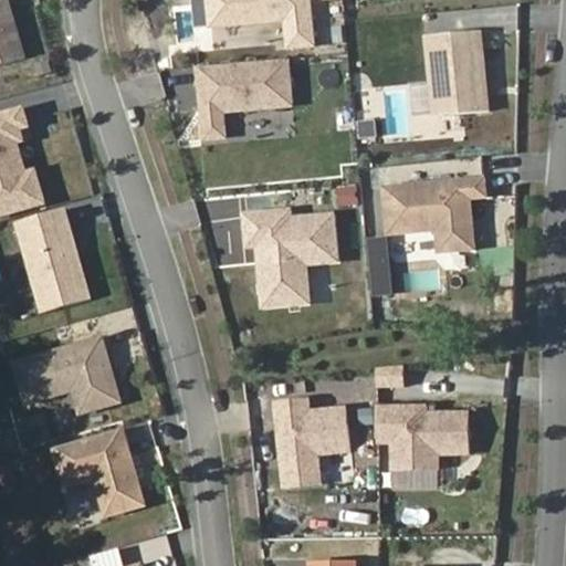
[(0,0),(0,64),(25,58),(8,0),(0,0)]
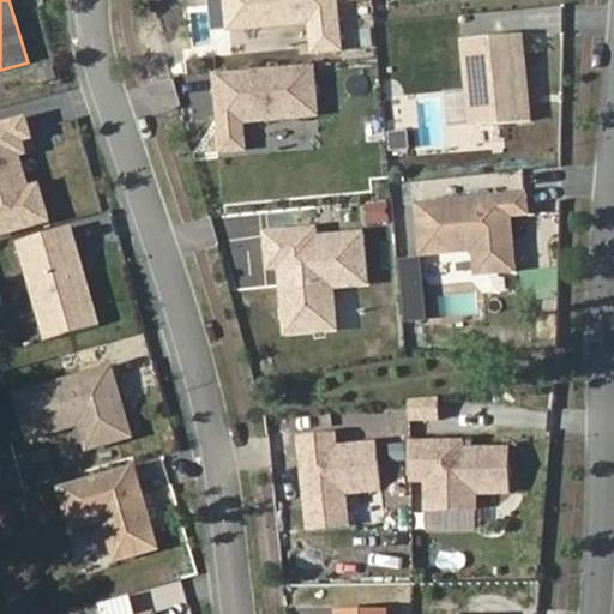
[(337,0),(262,0),(265,25),(312,22),(314,52),(343,49),(337,0)]
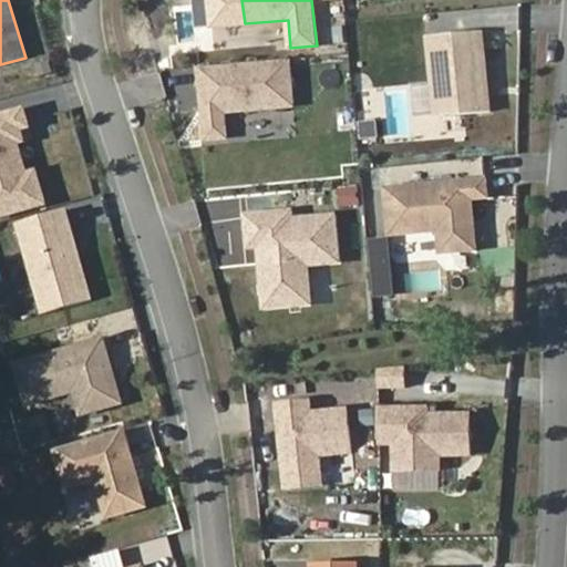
[(483,30),(429,35),(436,115),(491,110),(483,30)]
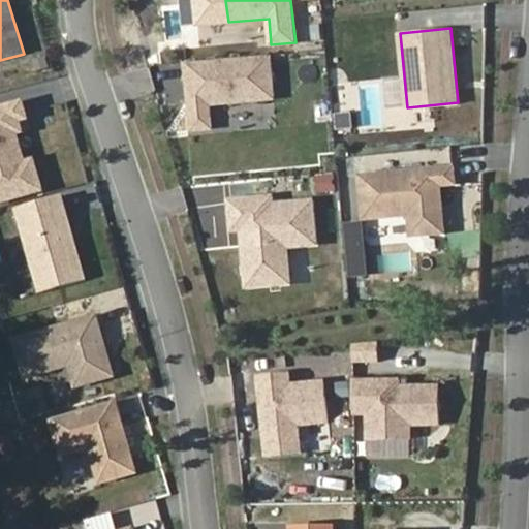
[(274,98),(270,55),(185,63),(191,130),(211,128),(209,104),(274,98)]
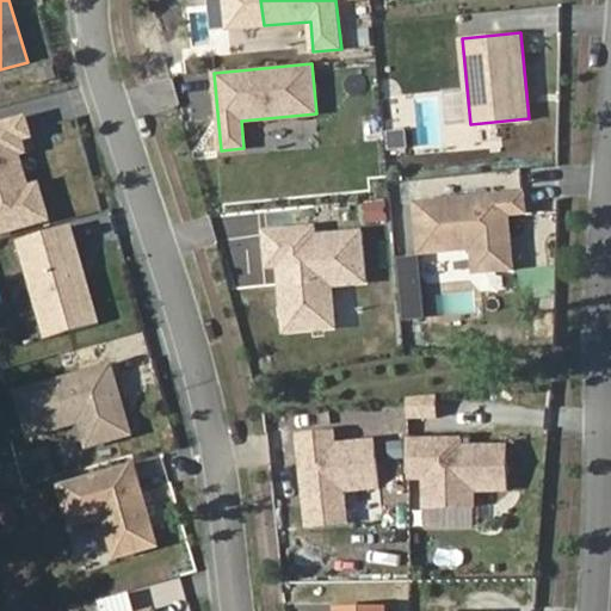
[(31,137),(26,118),(0,124),(0,233),(50,220),(41,184),(29,187),(17,141),(31,137)]
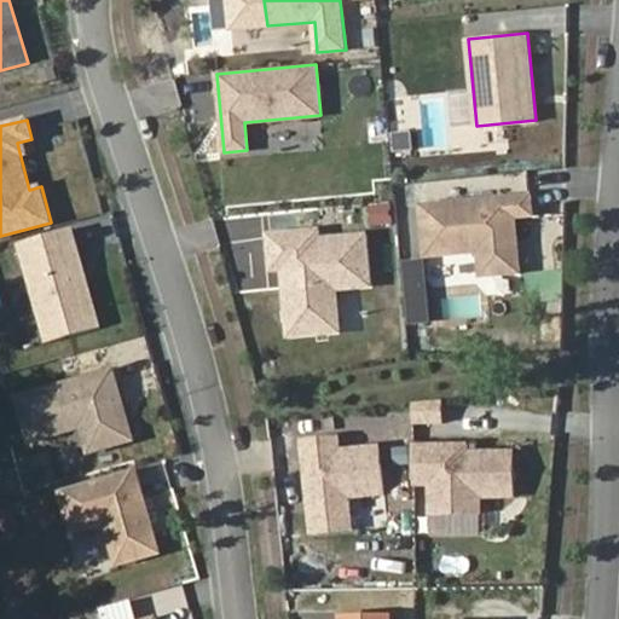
[(532,195),(422,204),(426,256),(480,252),(489,256),(490,275),(520,272),(516,215),(533,214),(532,195)]
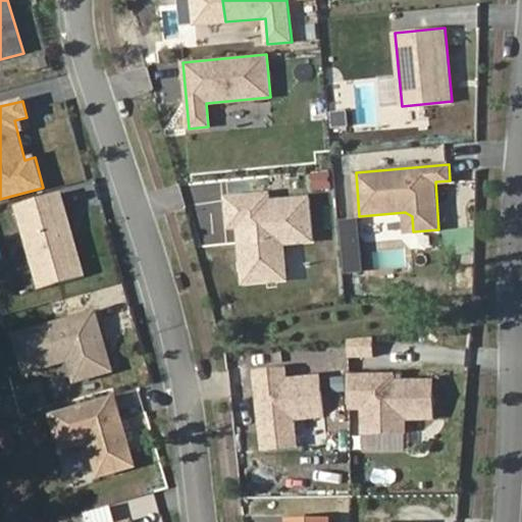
[(86,274),(63,193),(17,206),(36,272),(56,266),(60,282),(86,274)]
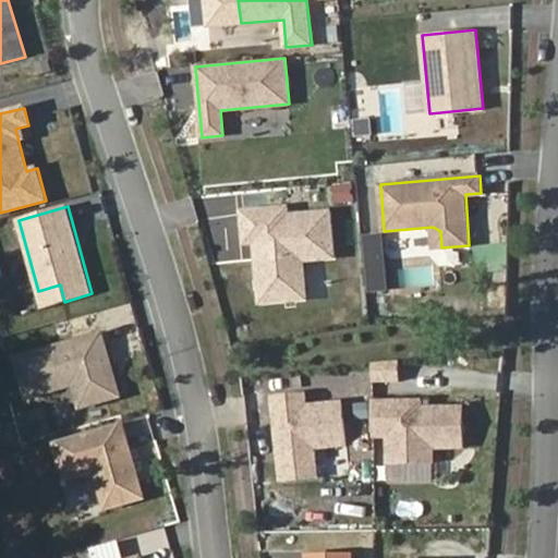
[(287,208),(244,211),(246,242),(259,241),(261,256),(258,256),(263,301),(305,296),(302,258),(334,255),(329,211),(288,216),(287,208)]
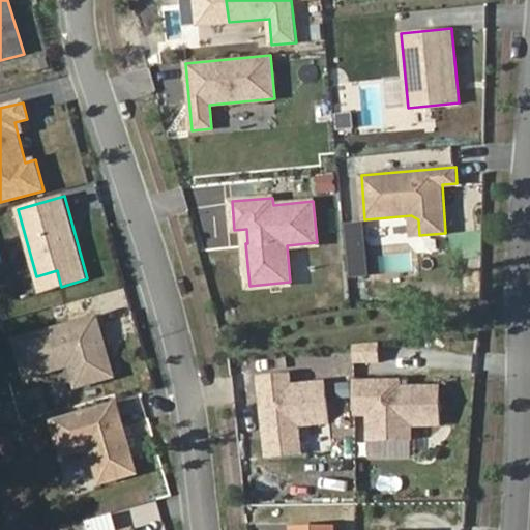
[(113,375),(96,316),(15,340),(25,377),(69,364),(76,385),(113,375)]
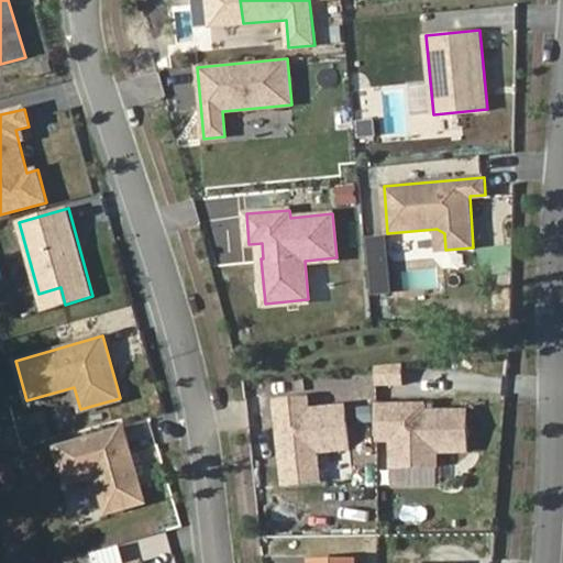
[(313,409),(312,396),(276,400),(279,434),(284,433),(285,446),(282,450),(285,484),(320,479),(317,451),(350,448),(345,406),(313,409)]
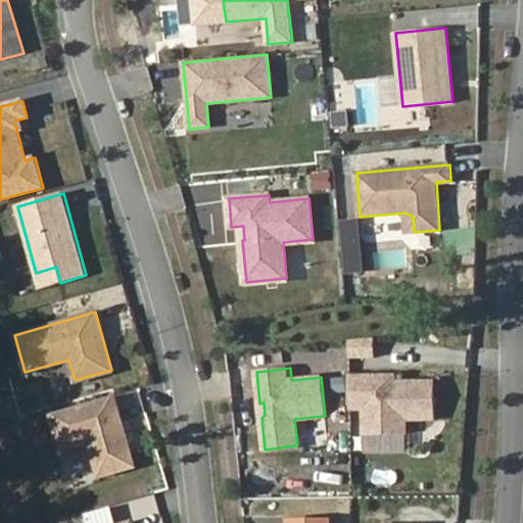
[(396,377),(350,378),(351,411),(365,410),(365,434),(407,434),(407,421),(435,420),(434,383),(396,384),(396,377)]
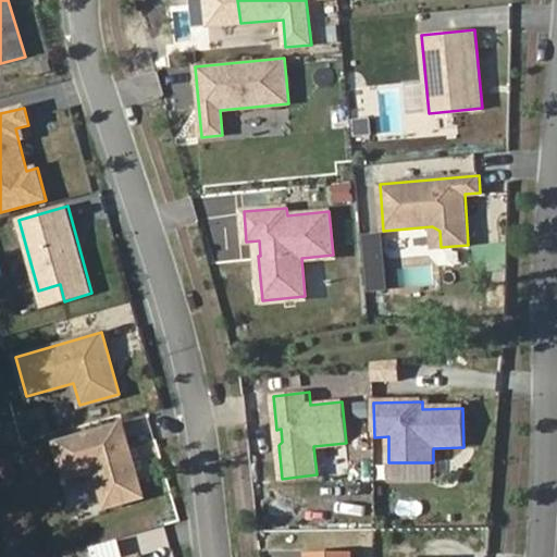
[(144,496),(122,420),(54,440),(65,478),(96,469),(107,507),(144,496)]
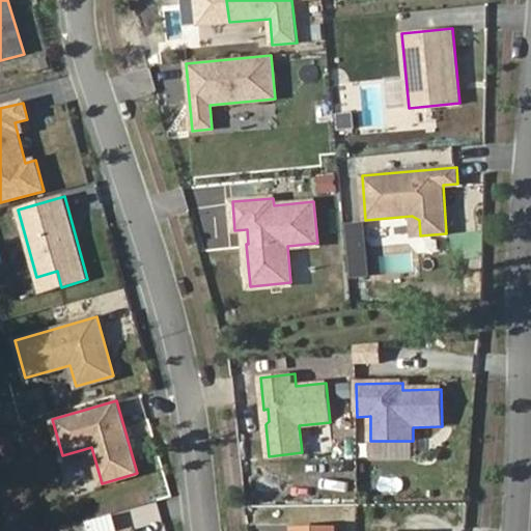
[(331,426),(306,427),(307,452),(332,451),(331,426)]
